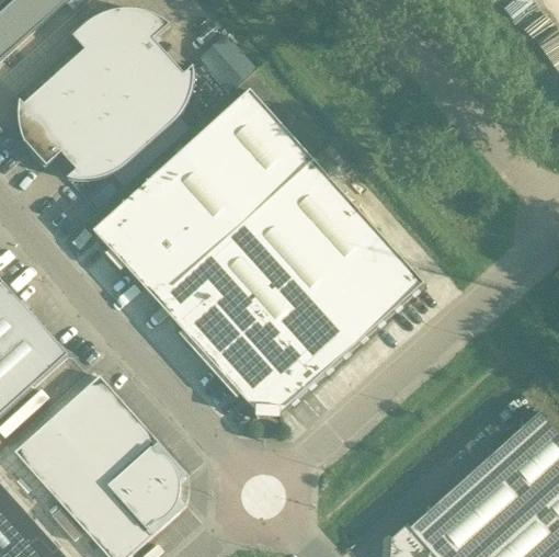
[(0,56),(63,0),(0,0),(0,56)]
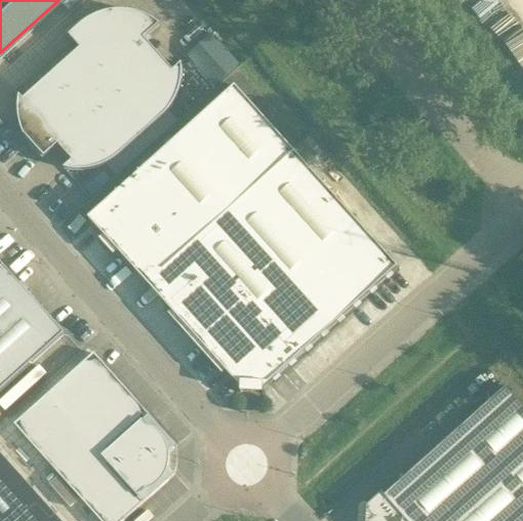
[(21,96),(17,91),(16,96),(15,101),(15,105),(15,107),(15,109),(16,113),(16,118),(17,122),(18,126),(22,132),(23,130),(33,143),(30,145),(33,148),(37,153),(40,155),(55,142),(70,157),(62,165),(65,166),(68,166),(73,167),(76,167),(80,167),(86,166),(93,165),(97,163),(101,162),(105,161),(108,159),(111,157),(114,155),(118,152),(159,114),(161,113),(164,110),(165,108),(168,105),(171,99),(173,95),(174,93),(176,89),(176,87),(177,85),(178,81),(179,77),(179,75),(179,71),(179,69),(179,64),(179,59),(170,68),(142,35),(157,22),(156,19),(151,16),(145,13),(139,11),(133,9),(129,8),(127,7),(121,7),(115,7),(109,8),(103,9),(98,10),(92,12),(87,15),(83,17),(78,22),(67,32),(78,45),(21,96)]
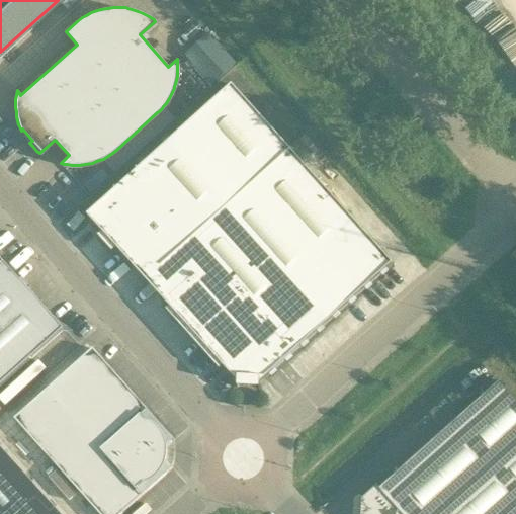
[(212,79),(235,59),(208,29),(186,49),(212,79)]
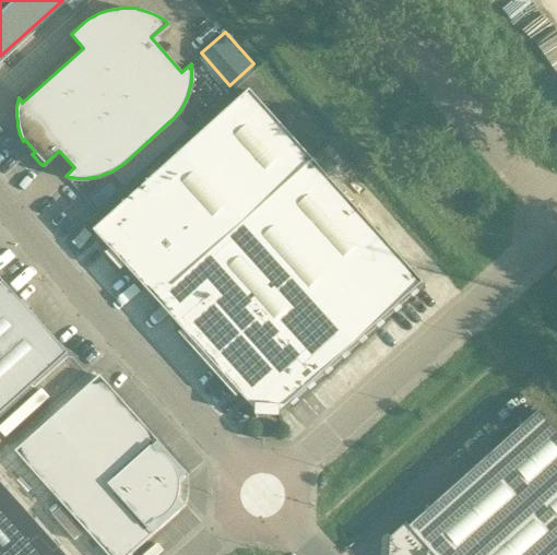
[(248,89),(92,229),(108,247),(103,251),(104,252),(106,250),(120,267),(118,269),(119,269),(123,264),(140,283),(157,267),(187,300),(169,316),(253,409),(253,414),(255,414),(255,412),(276,414),(276,415),(277,415),(277,410),(422,281),(248,89)]
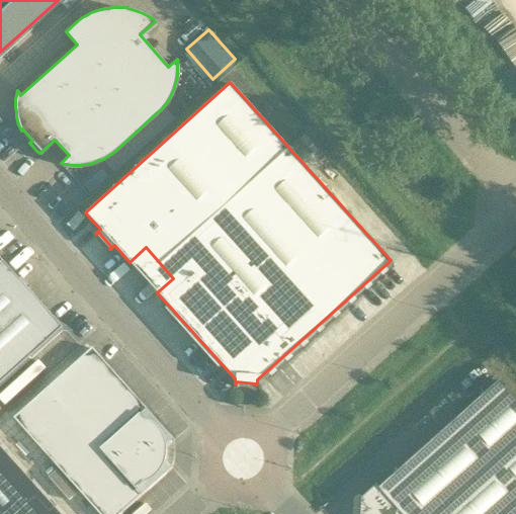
[(0,379),(61,326),(0,257),(0,379)]
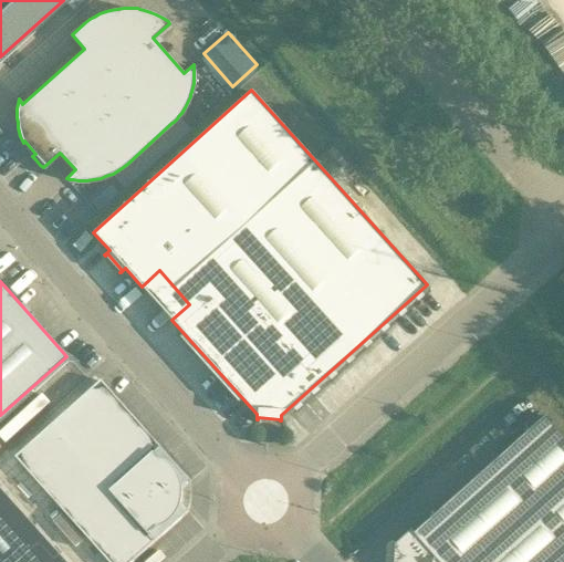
[(179,488),(179,484),(187,478),(188,478),(98,377),(13,455),(108,561),(126,561),(186,508),(178,501),(179,500),(179,497),(179,492),(179,488)]
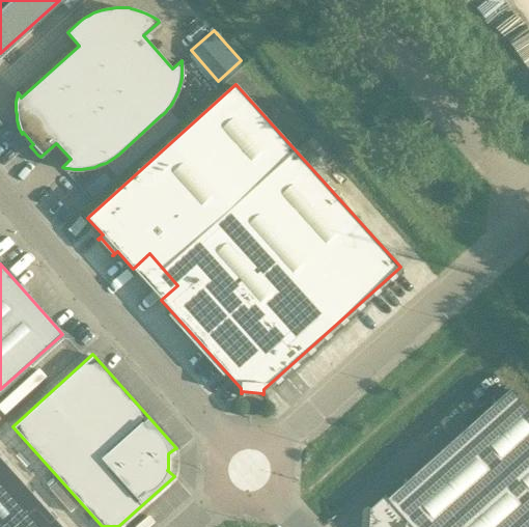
[(367,526),(528,526),(528,411),(508,389),(387,497),(385,494),(368,508),(370,511),(368,515),(367,526)]
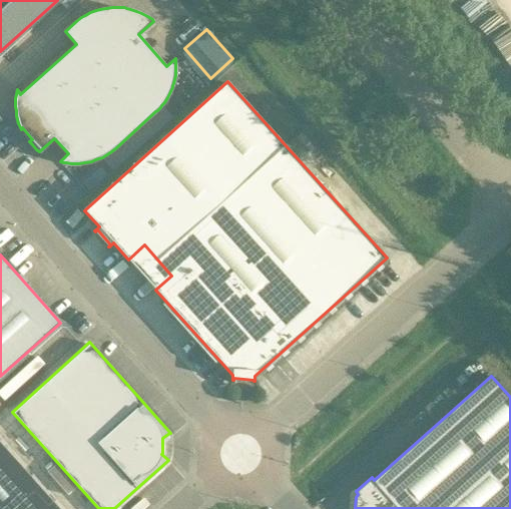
[(60,508),(0,441),(0,508),(60,508)]
